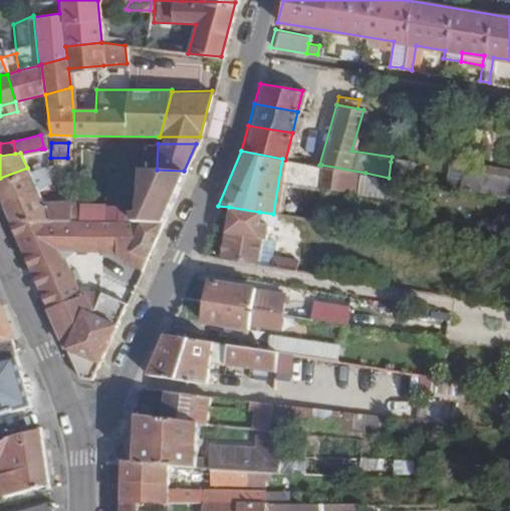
[(509,197),(509,169),(458,161),(456,174),(454,188),(509,197)]
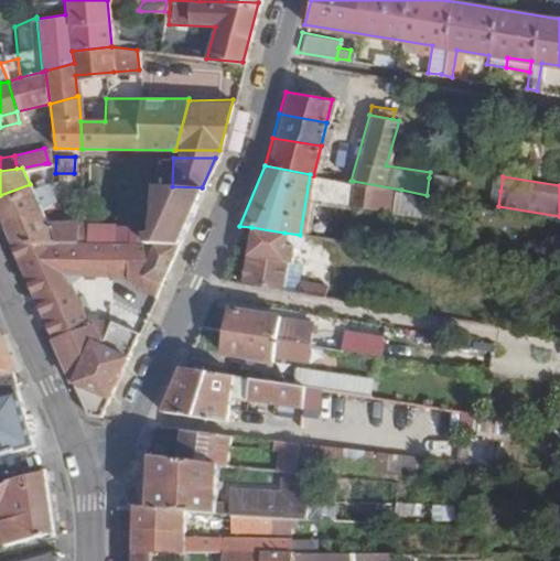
[(401,190),(353,181),(348,204),(398,213),(401,190)]
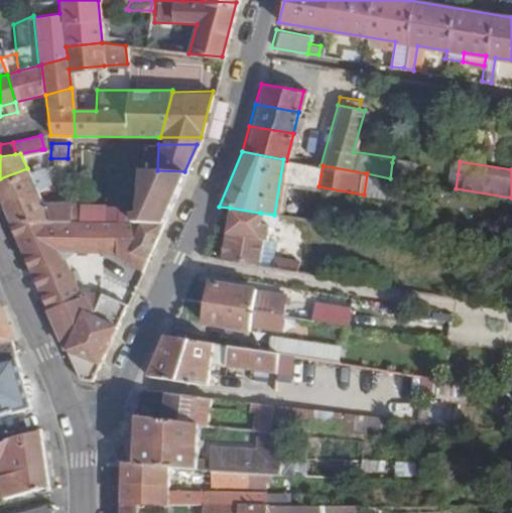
[(27,168),(0,178),(0,205),(37,190),(45,184),(47,184),(41,167),(28,171),(27,168)]
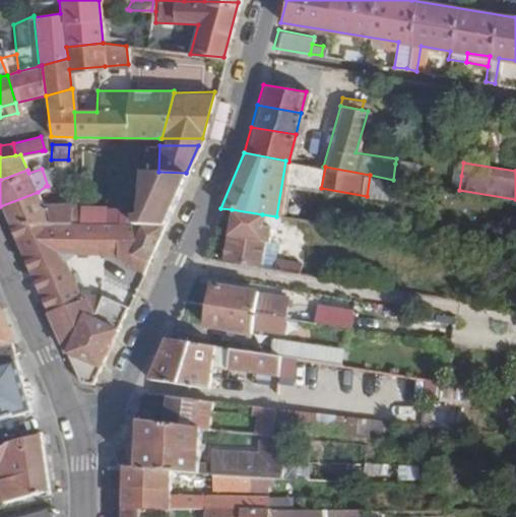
[(152,223),(164,223),(176,195),(186,174),(144,174),(143,212),(134,212),(133,223),(143,223),(147,223),(152,223)]
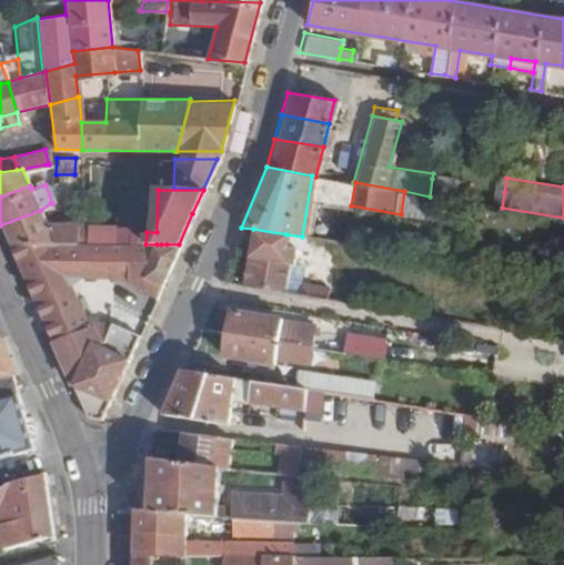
[(128,244),(129,232),(129,226),(130,209),(113,208),(112,226),(109,228),(109,244),(128,244)]
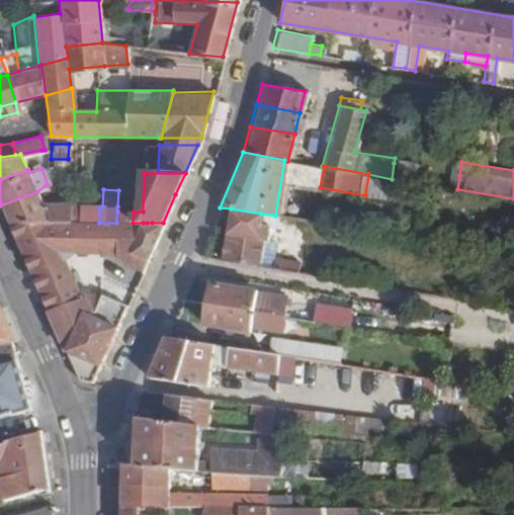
[(0,205),(8,223),(70,223),(70,207),(70,201),(43,202),(37,191),(0,205)]
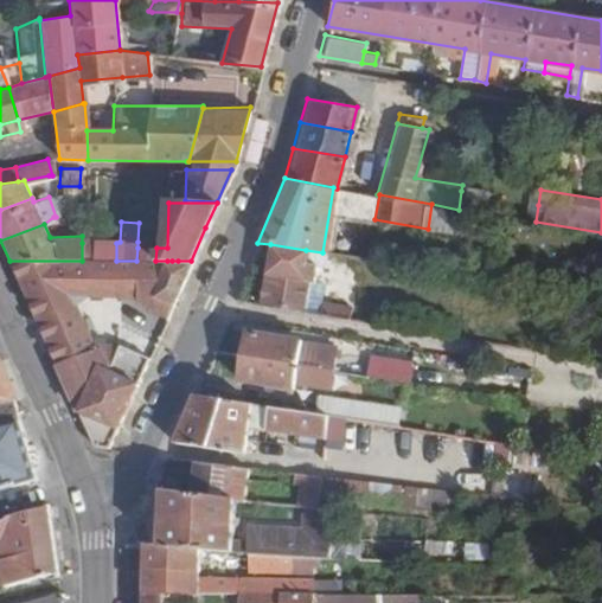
[(82,261),(116,261),(116,243),(82,243),(82,261)]
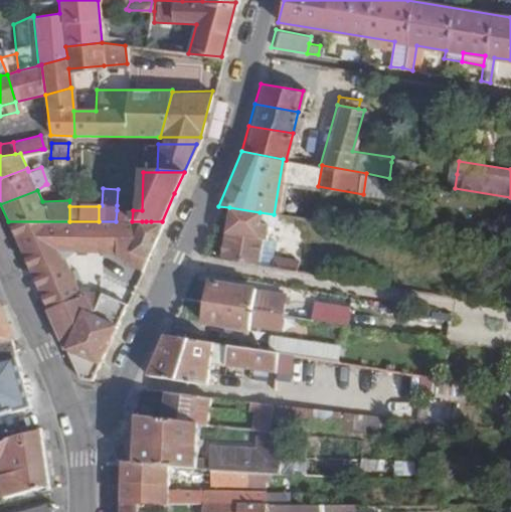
[(256,237),(260,212),(229,207),(220,258),(252,264),(253,264),(295,271),(298,253),(259,247),(260,238),(256,237)]
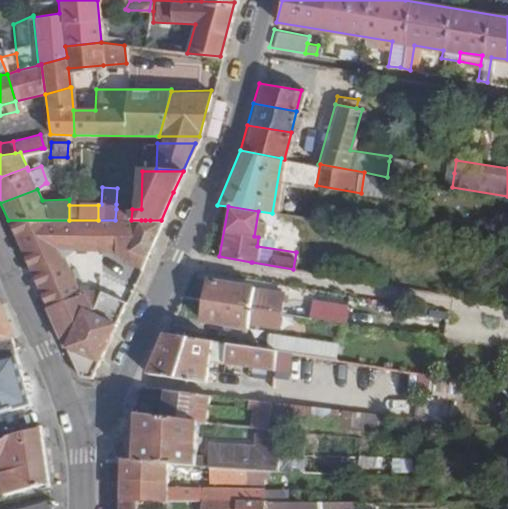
[(131,220),(132,209),(116,209),(115,220),(131,220)]
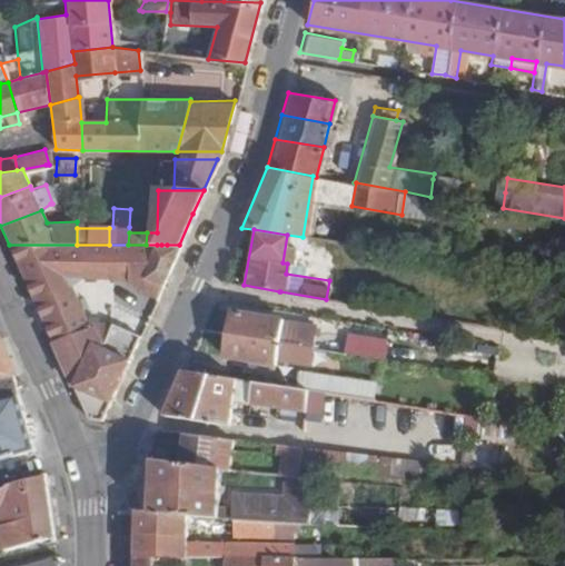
[(100,419),(179,245),(167,245),(161,245),(157,245),(146,245),(128,245),(109,245),(77,245),(9,245),(86,417),(100,419)]
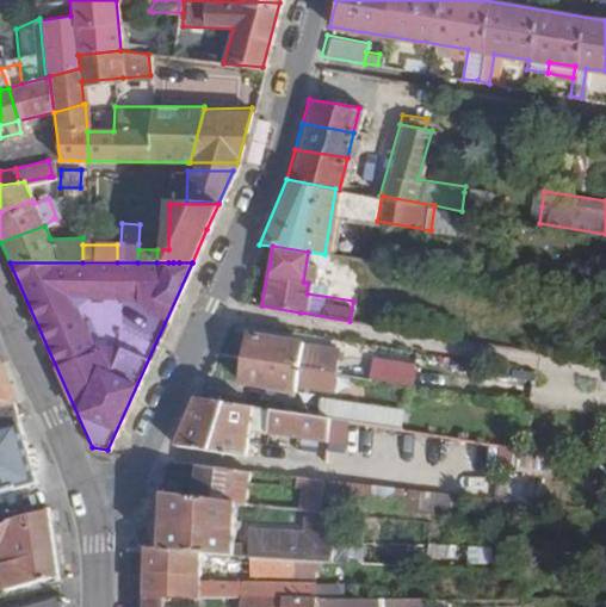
[(246,332),(242,358),(332,372),(335,351),(300,345),(301,341),(246,332)]
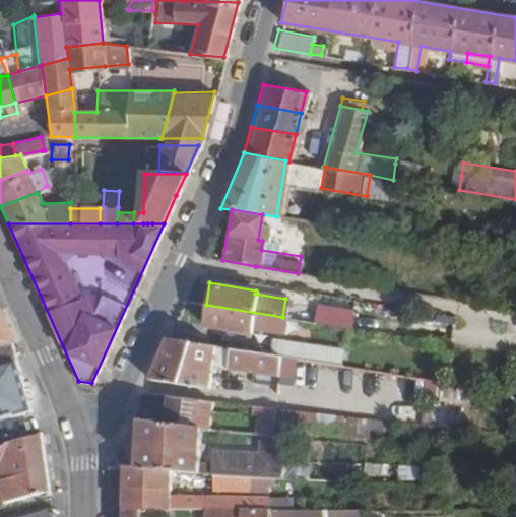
[(282,317),(206,305),(203,324),(250,331),(251,327),(281,331),(282,317)]
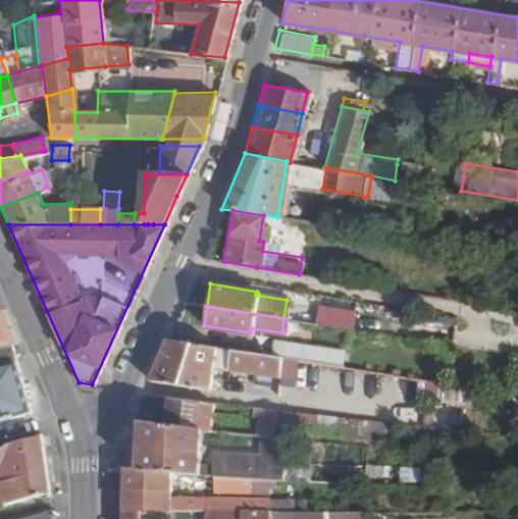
[(311,322),(348,329),(351,315),(313,309),(311,322)]
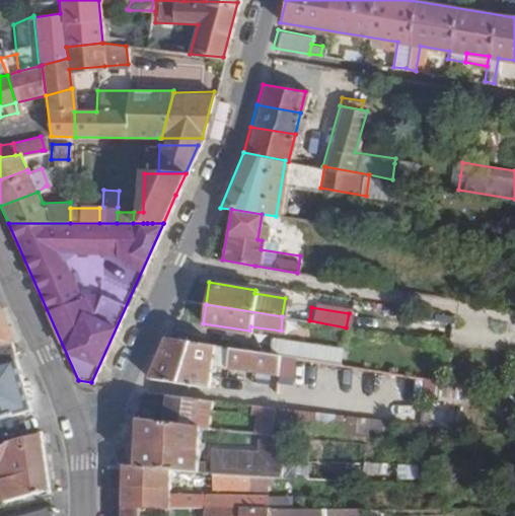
[(11,340),(0,315),(0,343),(9,341),(11,340)]
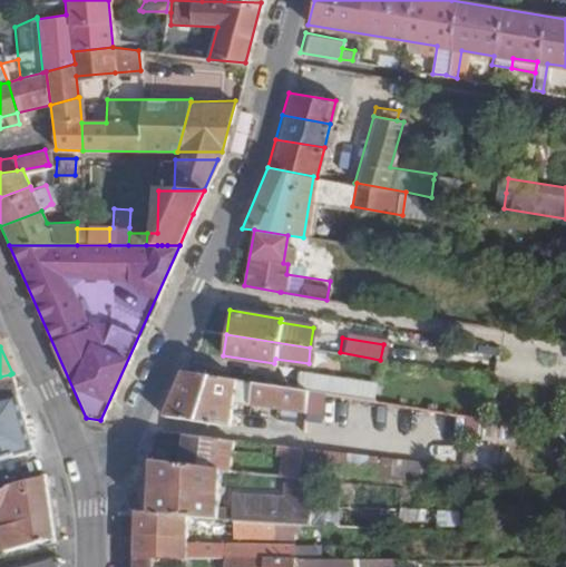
[(235,379),(181,370),(160,414),(227,424),(235,379)]
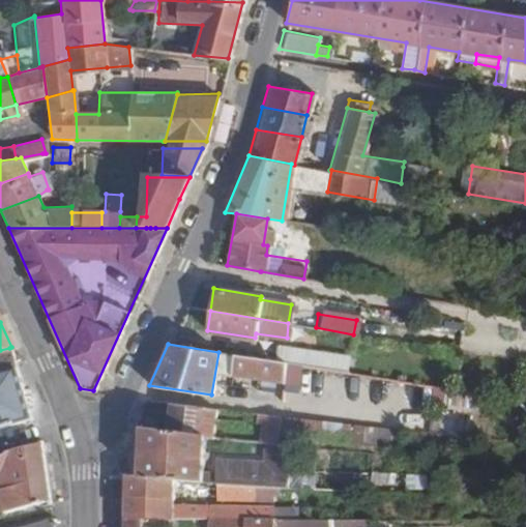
[(278,362),(320,368),(323,351),(281,345),(278,362)]
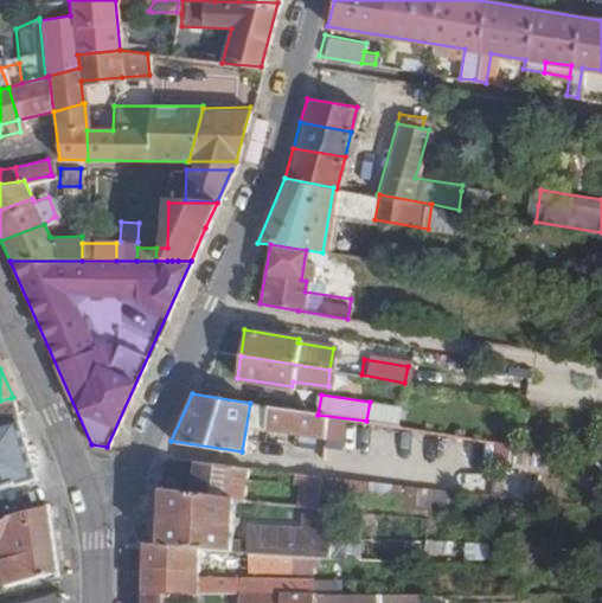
[(30,463),(11,398),(0,401),(0,486),(33,476),(30,463)]
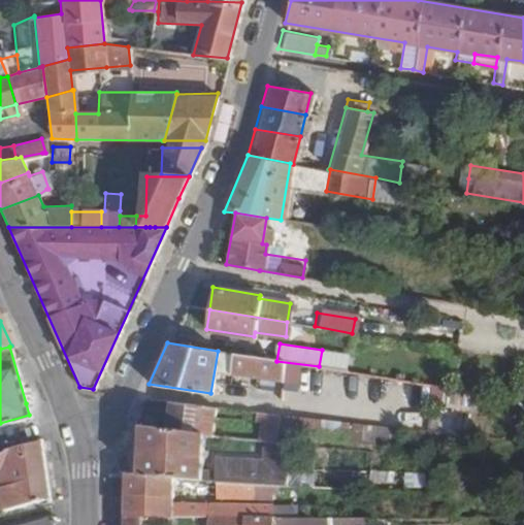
[(315,388),(319,366),(276,361),(232,354),(229,373),(282,381),(281,383),(315,388)]
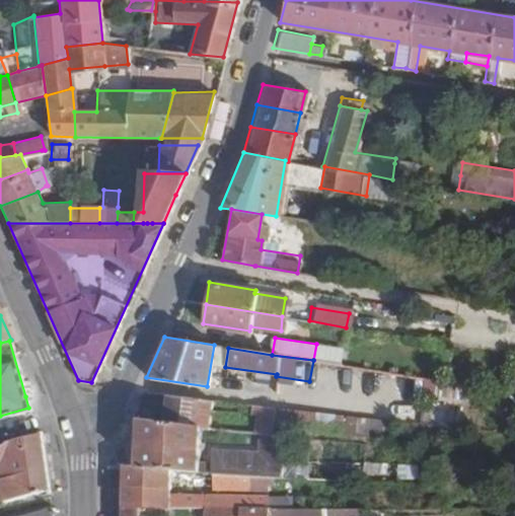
[(211,399),(165,394),(161,422),(199,426),(207,428),(211,399)]
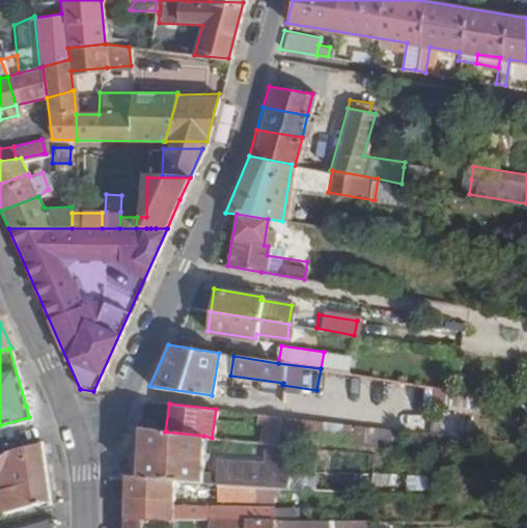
[(276,445),(279,415),(254,412),(253,422),(258,423),(256,443),(266,444),(276,445)]
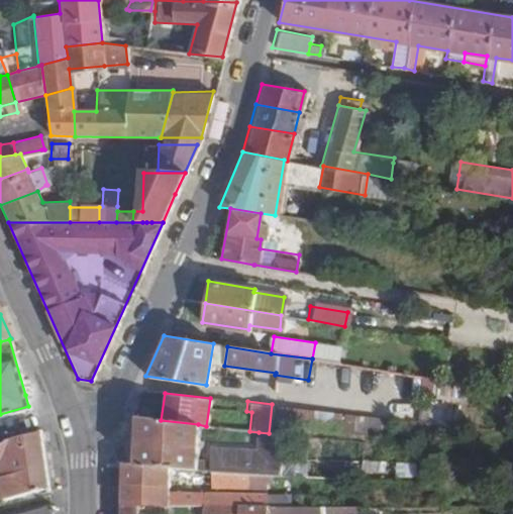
[(196,459),(198,424),(161,420),(134,417),(132,466),(166,466),(196,468),(199,468),(198,470),(209,470),(210,470),(241,472),(270,474),(277,474),(279,438),(259,436),(258,451),(211,448),(210,460),(196,459)]
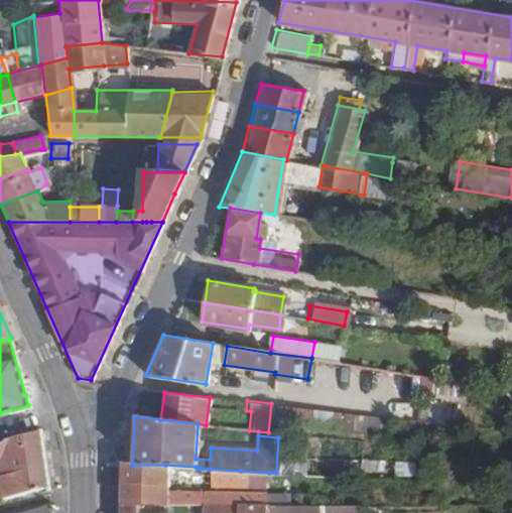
[(39,429),(35,430),(0,440),(0,498),(45,485),(39,429)]
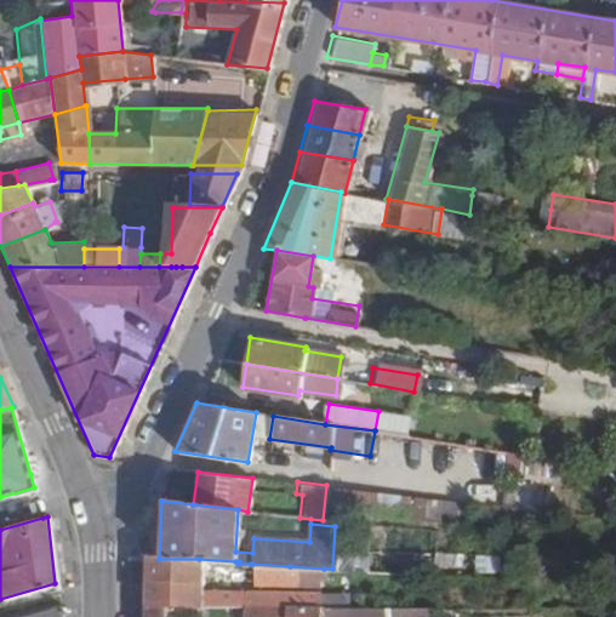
[(199,559),(159,559),(143,558),(142,582),(198,583),(199,559)]
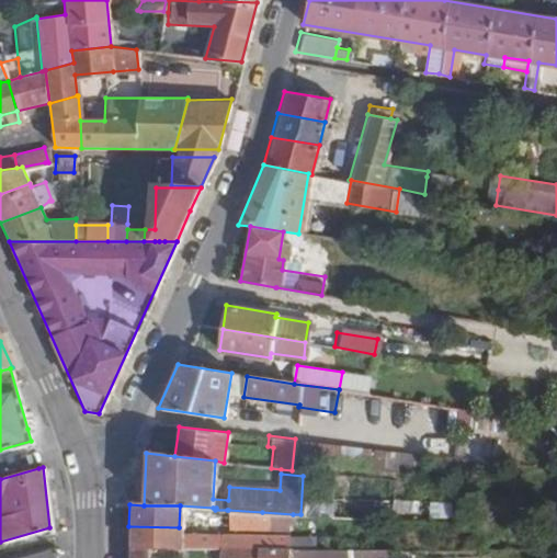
[(228,510),(227,510),(227,524),(262,524),(262,512),(228,510)]
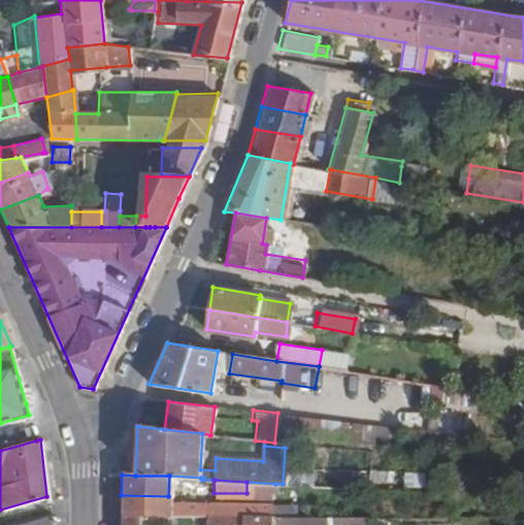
[(247,482),(247,493),(275,494),(275,484),(247,482)]
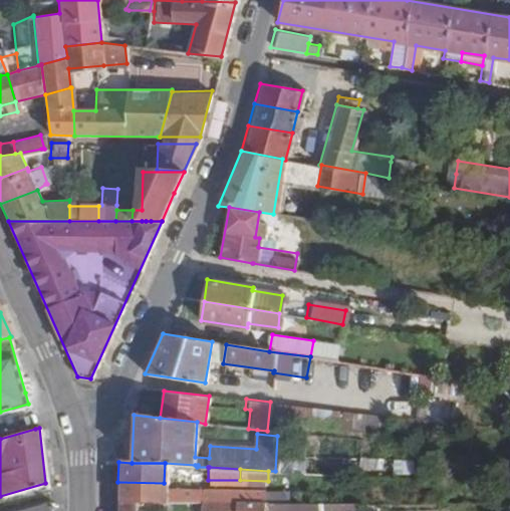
[(165,488),(164,483),(117,482),(117,503),(165,503),(199,504),(286,504),(286,490),(211,489),(165,488)]
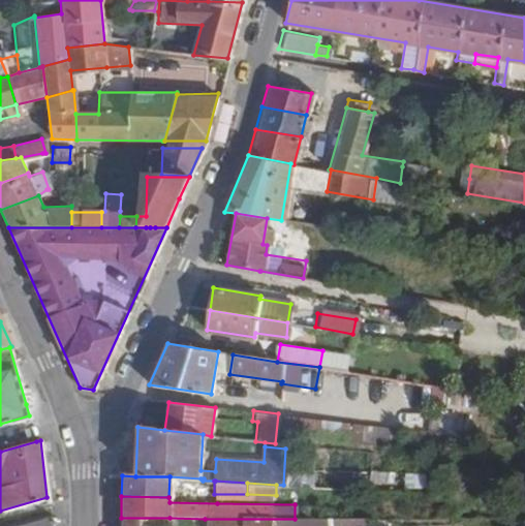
[(50,525),(49,517),(13,525),(50,525)]
